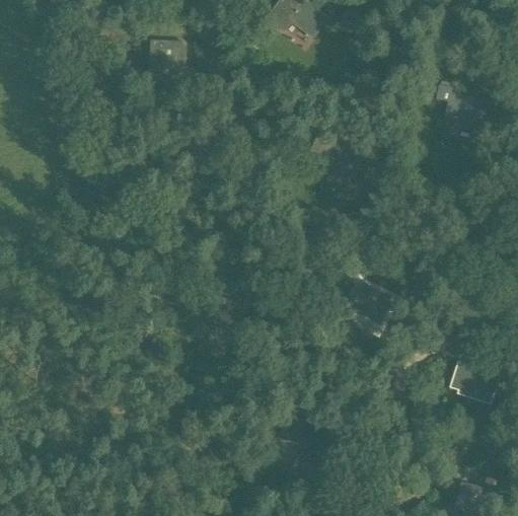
[(323,15),(303,1),(304,0),(303,0),(296,8),(294,11),(295,11),(290,17),(291,18),(310,32),(311,33),(324,15),(323,14),(323,15)]
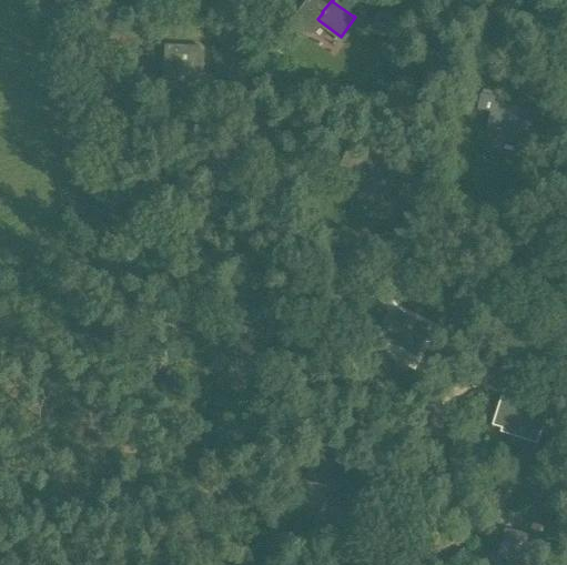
[(202,78),(203,46),(165,43),(164,72),(175,73),(175,69),(191,70),(191,78),(202,78)]
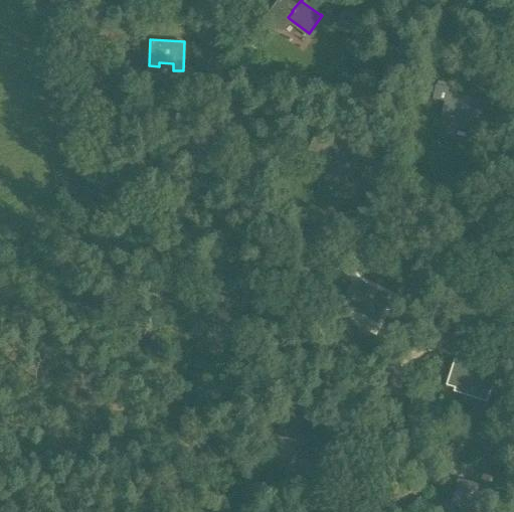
[(473,127),(480,98),(447,90),(441,116),(451,118),(452,115),(465,118),(464,125),(473,127)]
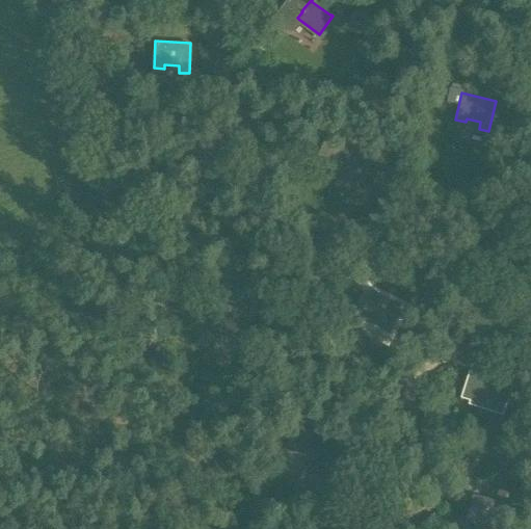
[(348,283),(360,289),(365,279),(352,273),(348,283)]
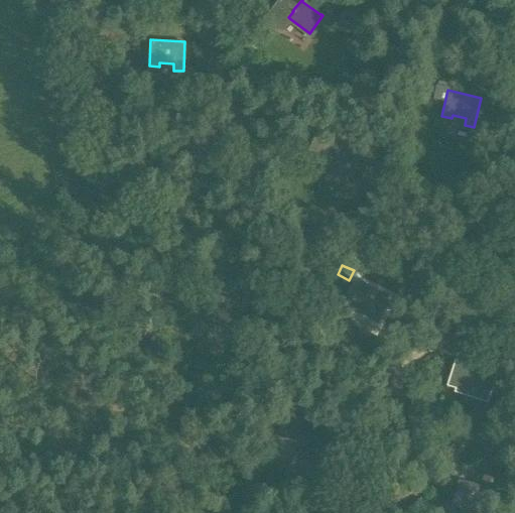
[(379,322),(392,294),(362,279),(350,303),(359,307),(360,304),(373,310),(370,317),(379,322)]
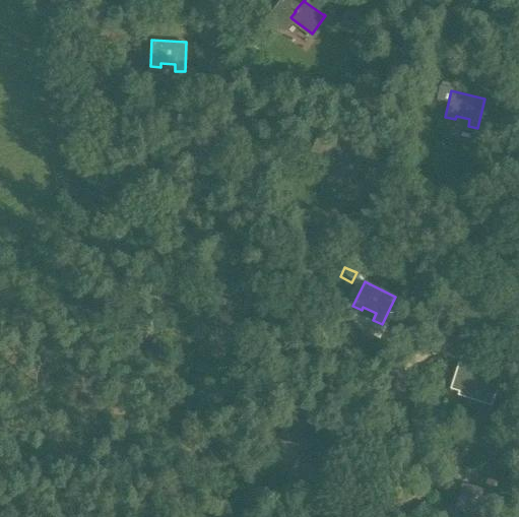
[(483,400),(493,371),(460,361),(452,386),(461,389),(463,386),(476,390),(474,397),(483,400)]
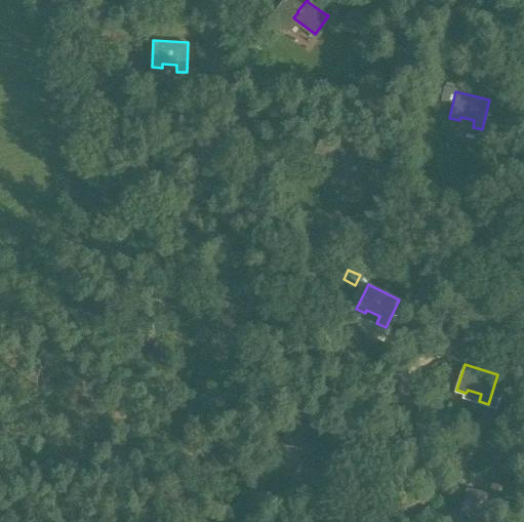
[(486,521),(493,521),(501,494),(468,485),(460,512),(471,514),(472,511),(485,514),(483,521),(486,521)]
